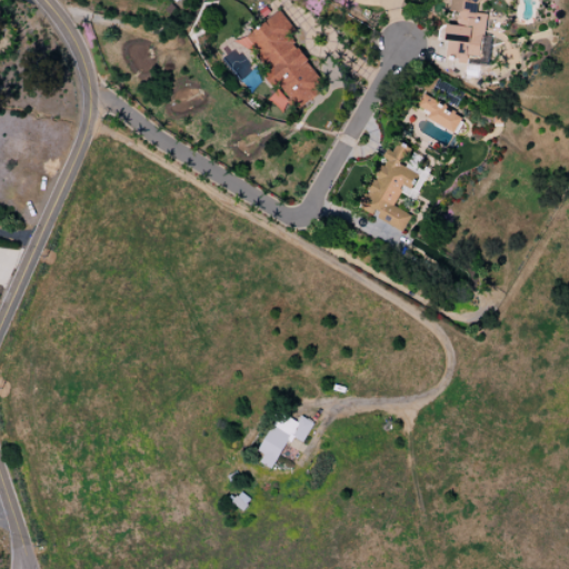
[(446,58),(469,60),(469,65),(489,66),(490,37),(486,37),(487,13),(477,13),(478,1),(496,2),(495,0),(451,0),(451,11),(458,12),(458,26),(448,25),(446,58)]
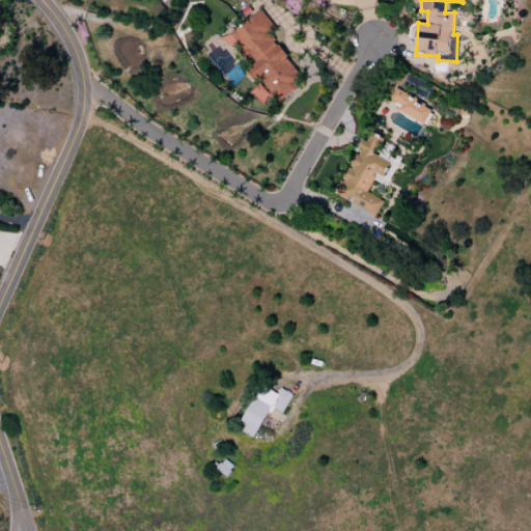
[(225,35),(256,83),(260,80),(274,101),(304,82),(259,12),(225,35)]
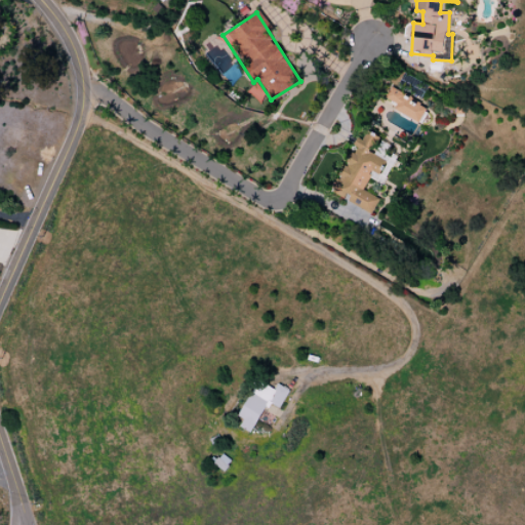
[(393,112),(420,122),(427,105),(389,90),(386,98),(396,104),(393,112)]
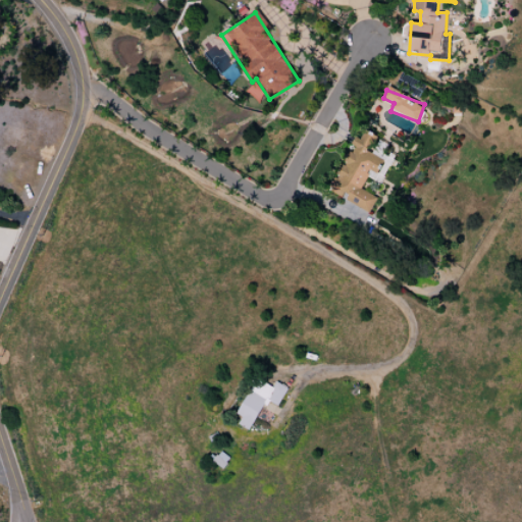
[(330,192),(345,198),(344,200),(370,213),(377,197),(361,190),(370,170),(375,173),(382,159),(369,152),(376,137),(365,132),(361,140),(357,138),(330,192)]
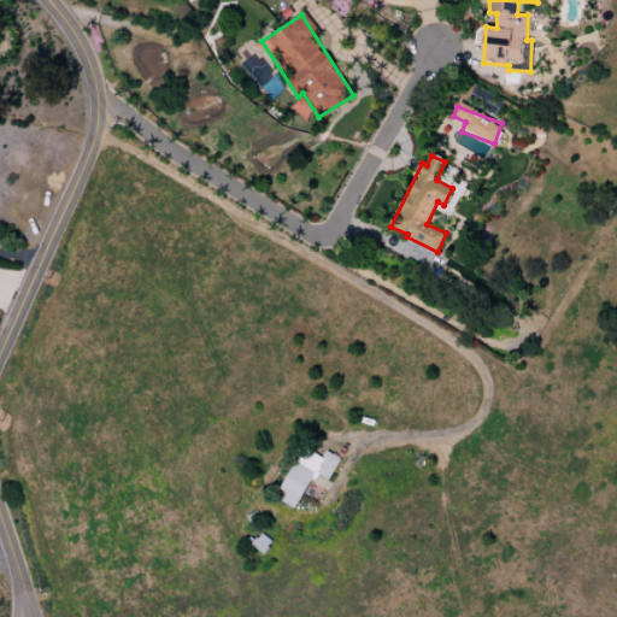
[(340,458),(325,452),(323,457),(303,447),(282,491),(287,492),(282,503),(298,510),(315,472),(330,480),(340,458)]
